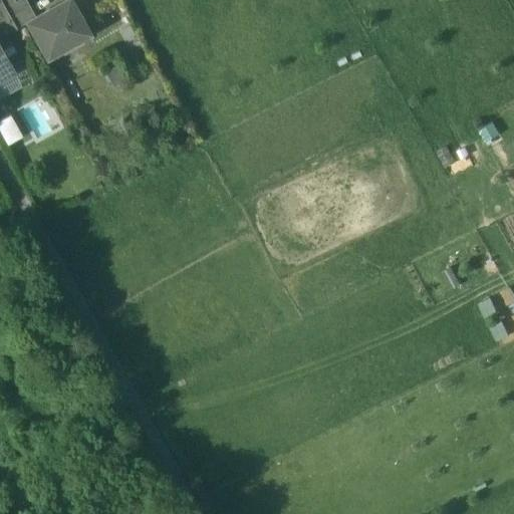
[(4,8),(0,0),(0,49),(1,51),(11,45),(6,35),(16,29),(4,8)]
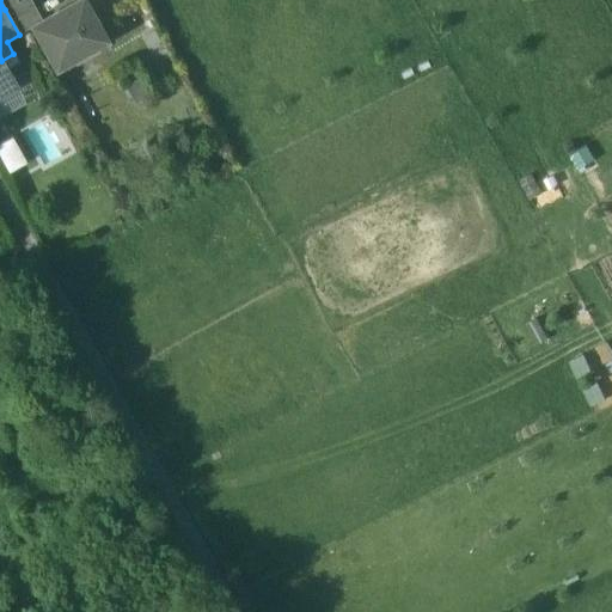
[(22,0),(18,2),(5,10),(19,35),(34,26),(42,22),(30,0),(22,0)]
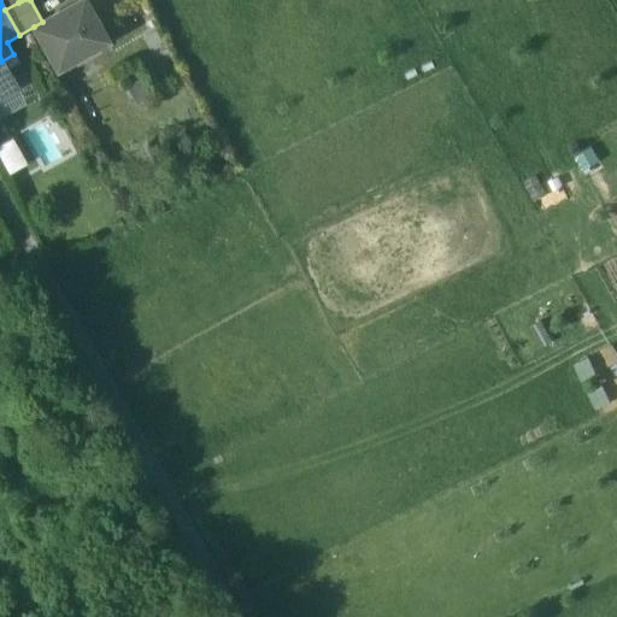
[(81,0),(42,22),(34,27),(57,68),(75,57),(80,64),(97,54),(93,47),(105,40),(82,0),(81,0)]
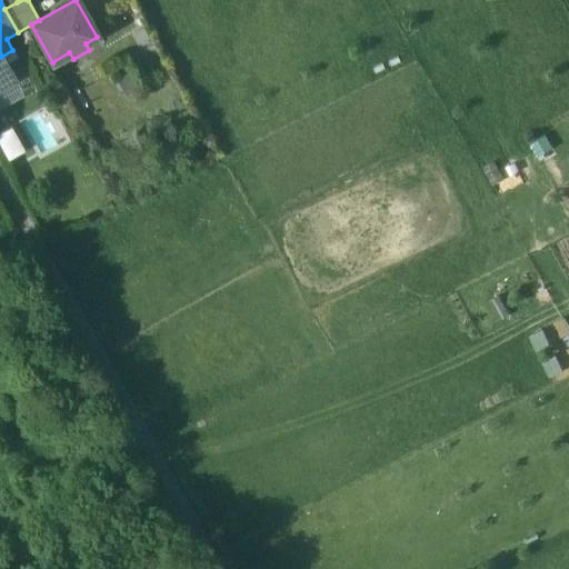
[(0,55),(0,88),(15,80),(1,57),(0,55)]
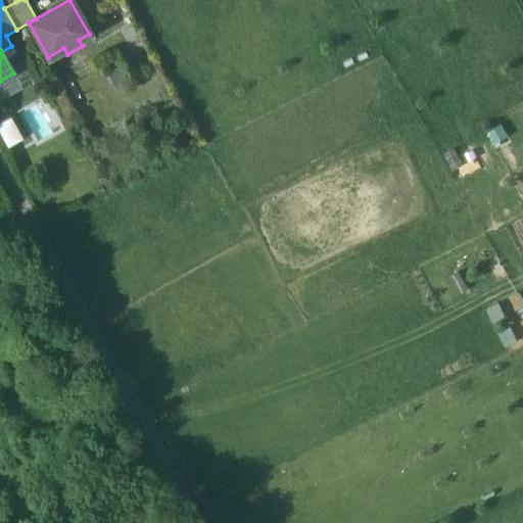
[(10,117),(0,123),(0,133),(8,147),(21,139),(10,117)]
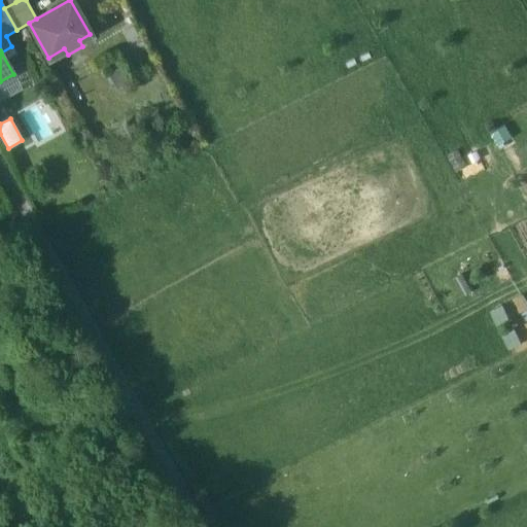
All buildings are outlined.
